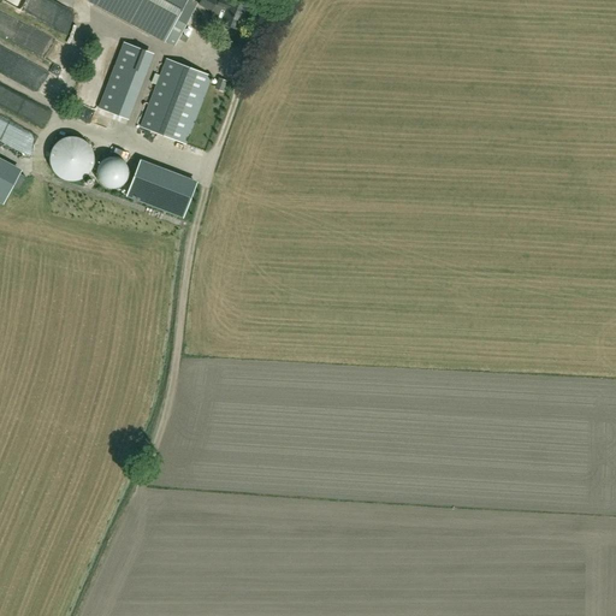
[(155,35),(175,46),(178,39),(181,34),(196,4),(189,0),(88,0),(155,36),(155,35)]
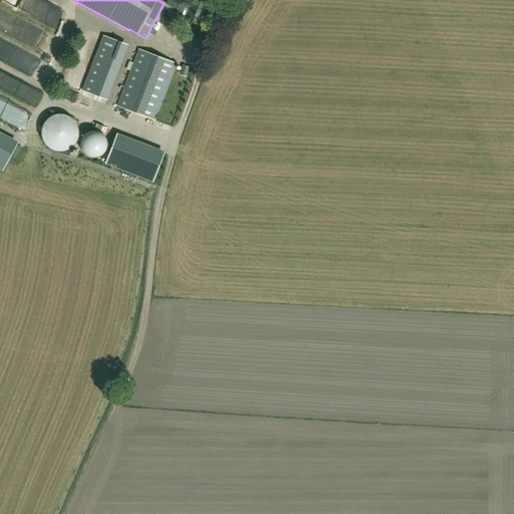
[(179,5),(182,6),(189,9),(185,19),(200,25),(207,7),(193,1),(192,2),(185,0),(184,0),(184,1),(182,0),(181,0),(168,0),(167,4),(176,10),(179,5)]
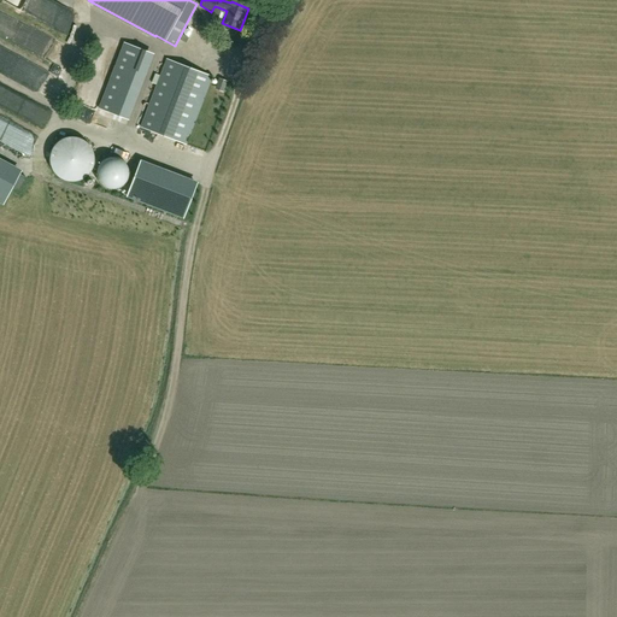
[(57,64),(65,47),(0,12),(0,33),(18,42),(16,48),(36,59),(39,54),(57,64)]
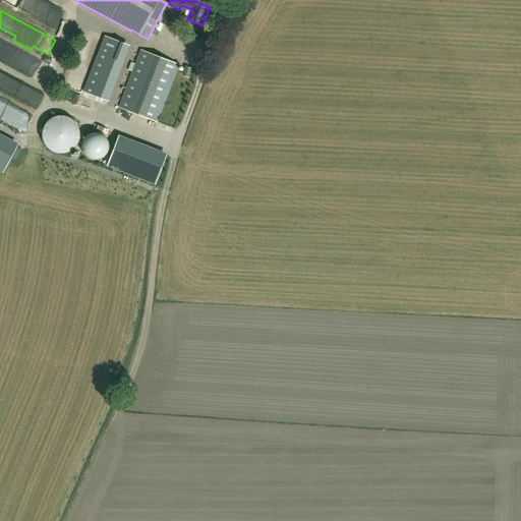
[(122,43),(104,37),(83,92),(102,99),(122,43)]
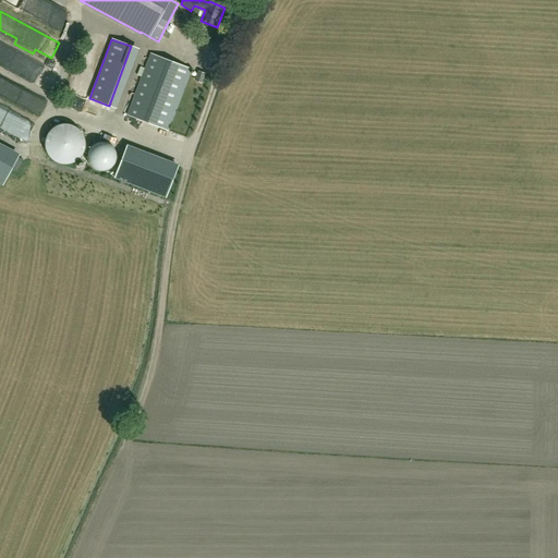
[(169,131),(192,70),(150,55),(128,114),(169,131)]
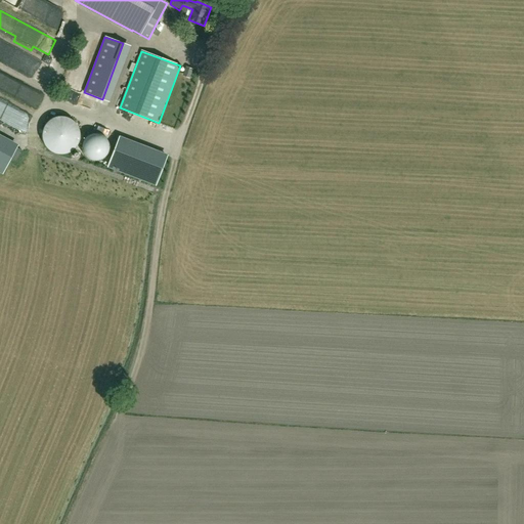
[(80,103),(91,74),(81,70),(69,99),(80,103)]
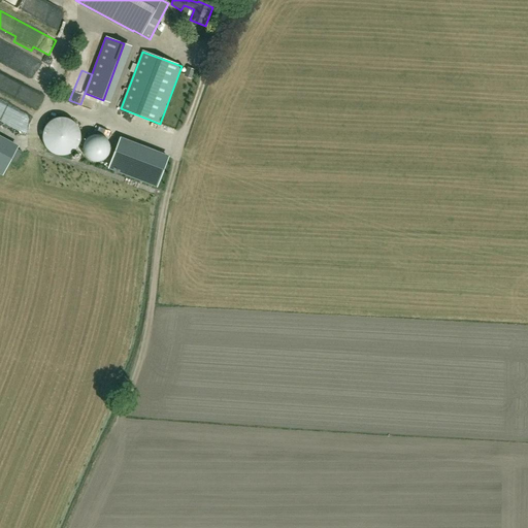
[(18,88),(14,99),(26,103),(30,92),(18,88)]
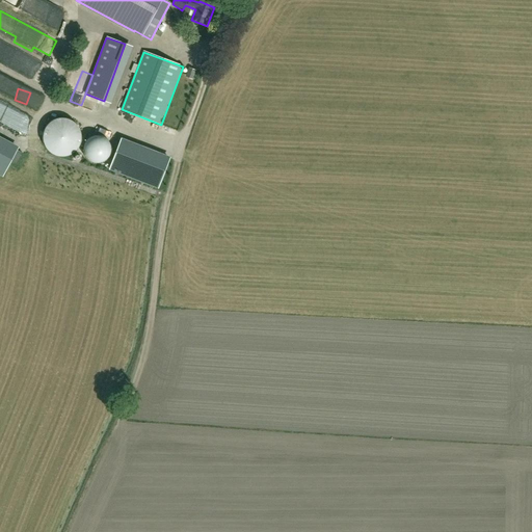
[(54,156),(60,157),(67,156),(72,154),(76,150),(79,144),(81,138),(80,133),(78,127),(74,123),(70,120),(63,117),(57,117),(52,120),(47,124),(44,129),(42,135),(42,141),(44,148),(48,152),(54,156)]
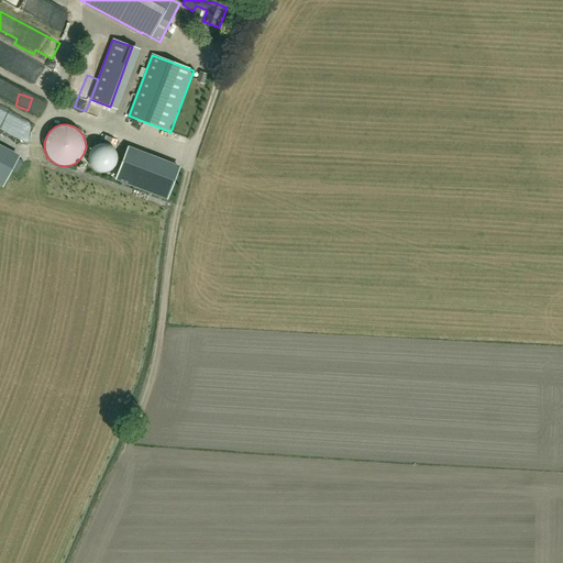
[(96,170),(101,173),(107,172),(111,169),(114,166),(117,161),(117,156),(114,150),(110,146),(105,144),(98,144),(94,147),(89,151),(88,156),(88,163),(91,167),(96,170)]
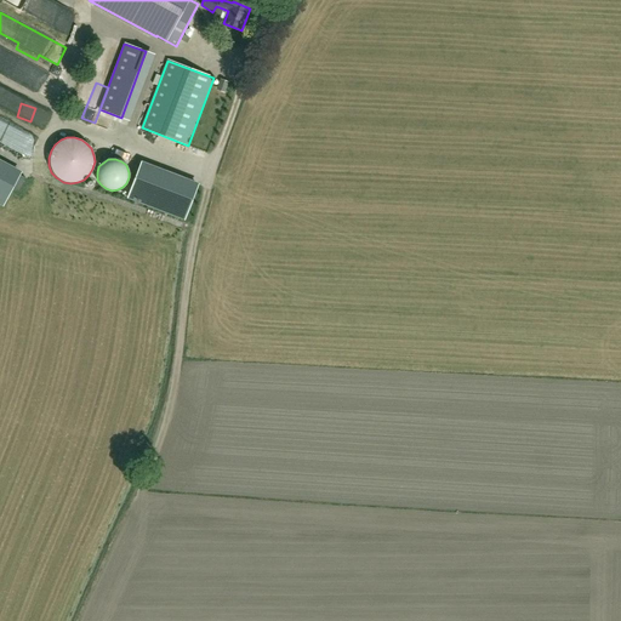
[(20,174),(0,163),(0,203),(3,205),(20,174)]
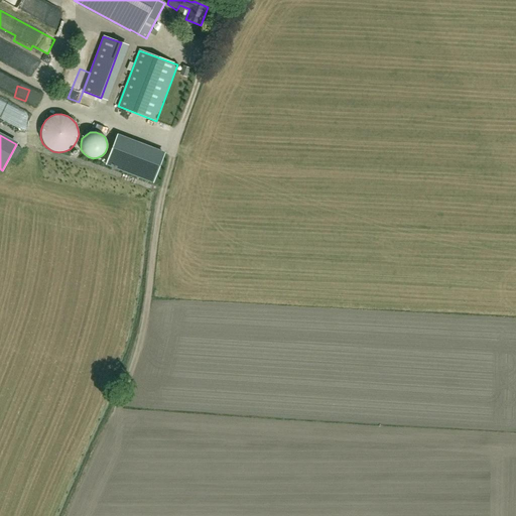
[(163,153),(116,136),(106,164),(153,182),(163,153)]
